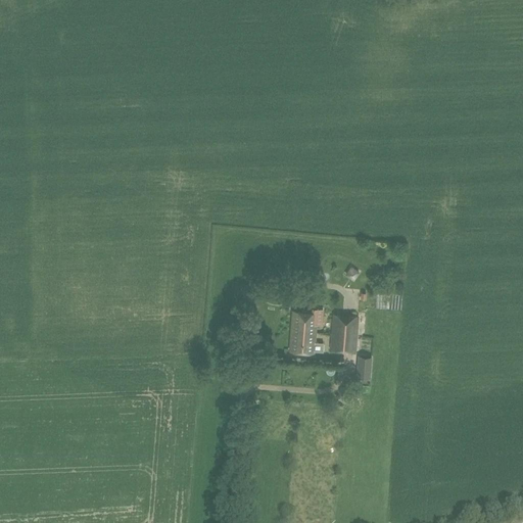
[(342,274),(354,283),(363,273),(349,264),(342,274)]
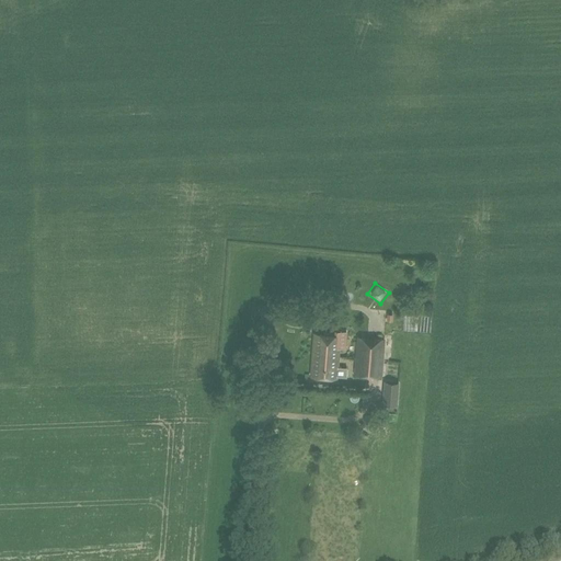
[(313,333),(312,355),(338,357),(340,335),(313,333)]
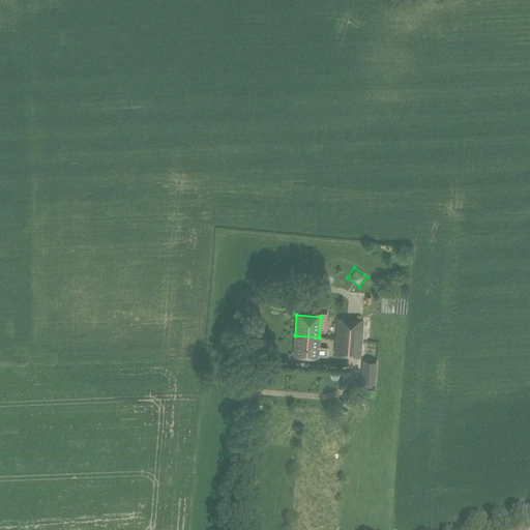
[(337,319),(336,339),(361,341),(363,321),(337,319)]
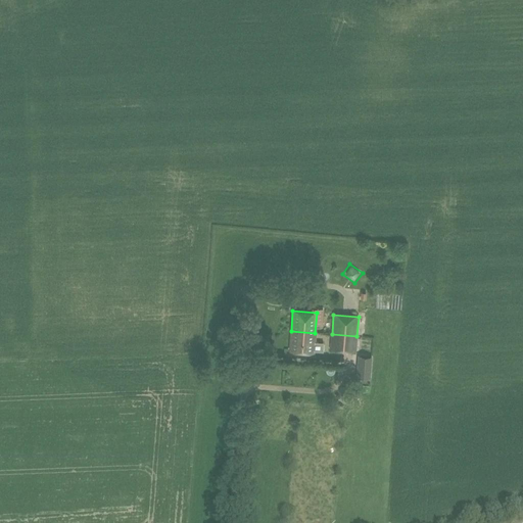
[(314,352),(315,333),(291,331),(289,350),(314,352)]
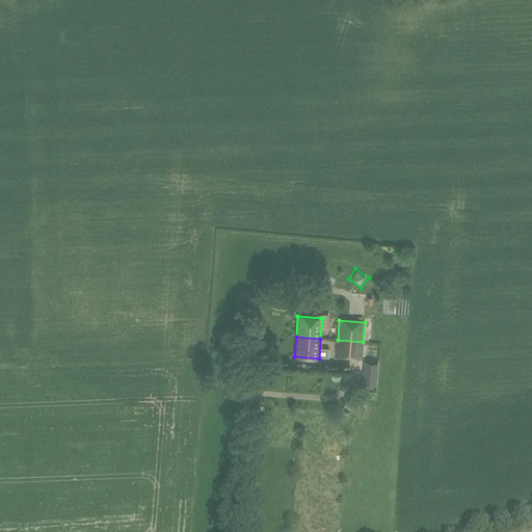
[(362,357),(363,342),(338,340),(336,355),(362,357)]
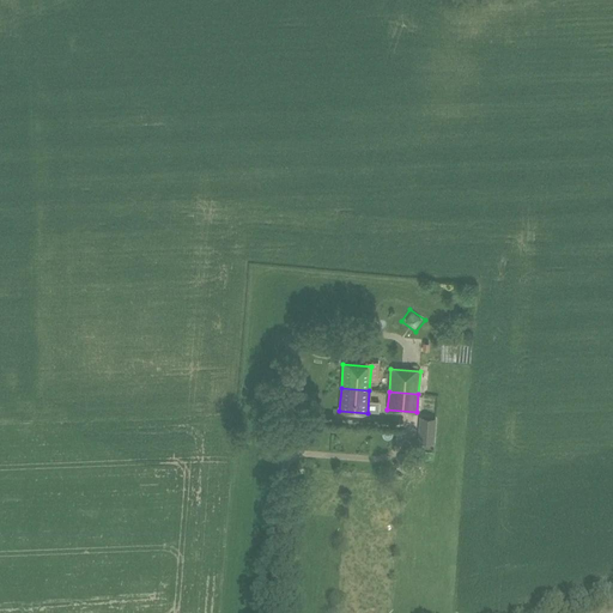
[(376,414),(384,413),(384,401),(375,401),(376,414)]
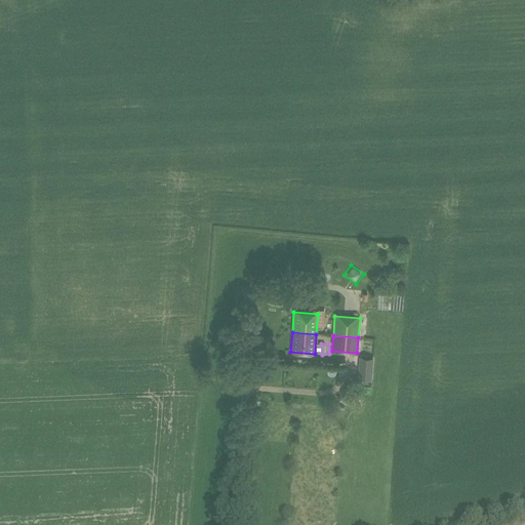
[(371,373),(372,358),(362,358),(361,372),(371,373)]
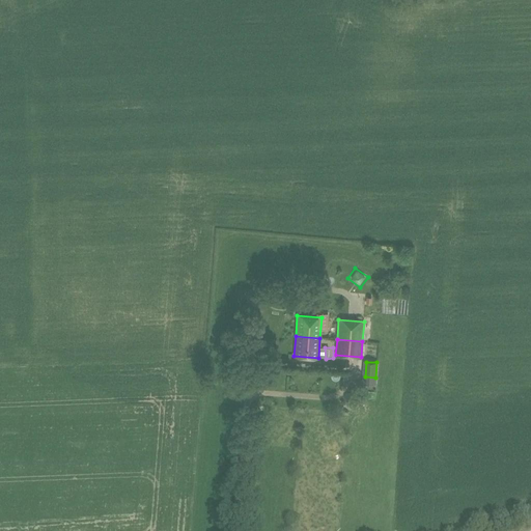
[(347,409),(356,400),(350,393),(340,402),(347,409)]
